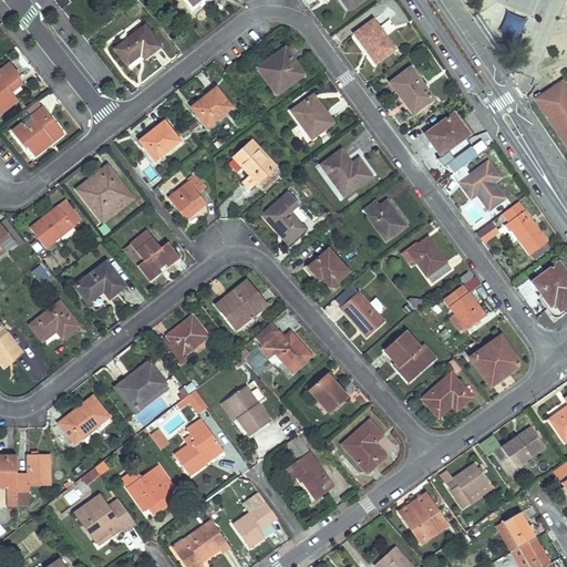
[(71,2),(69,0),(55,0),(54,1),(62,10),(71,2)]
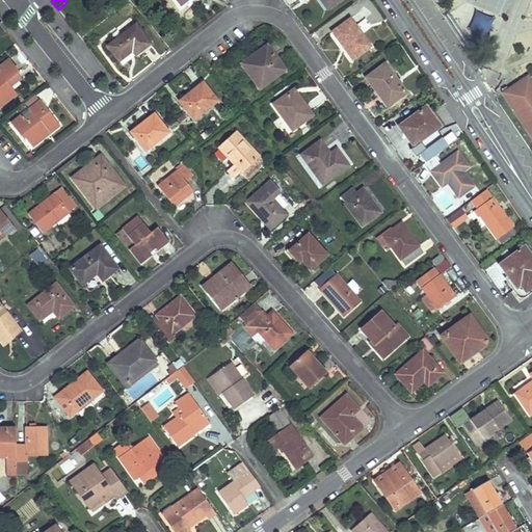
[(468,30),(486,37),(494,20),(476,11),(468,30)]
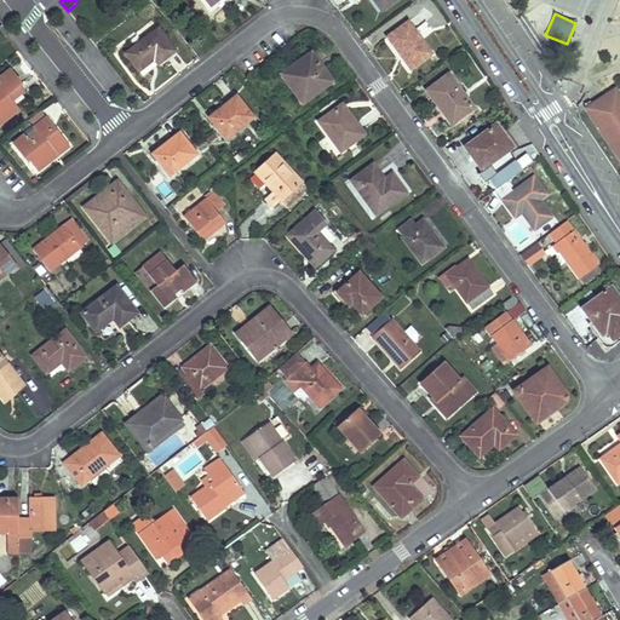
[(432,55),(408,22),(388,36),(401,56),(401,55),(405,52),(415,67),(432,55)]
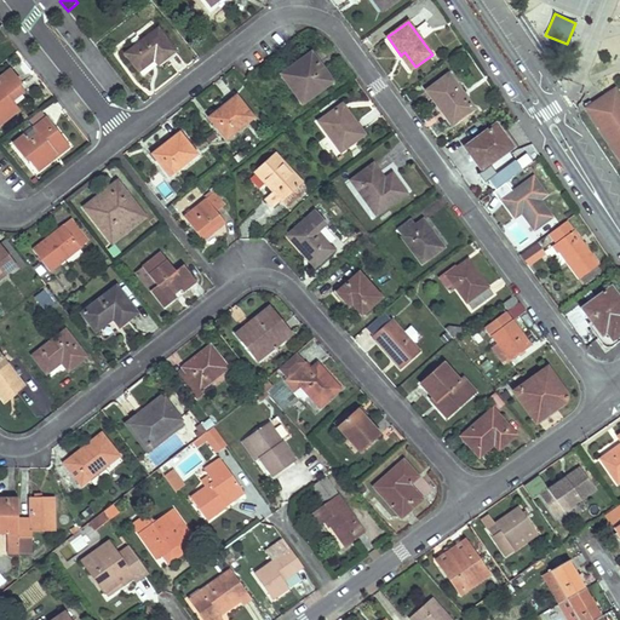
[(176,51),(159,29),(143,41),(136,47),(126,55),(139,72),(154,59),(158,64),(176,51)]
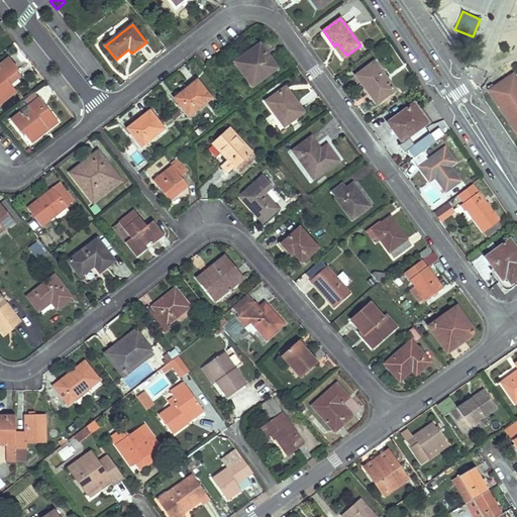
[(346,56),(337,43),(334,45),(334,46),(342,58),(346,56)]
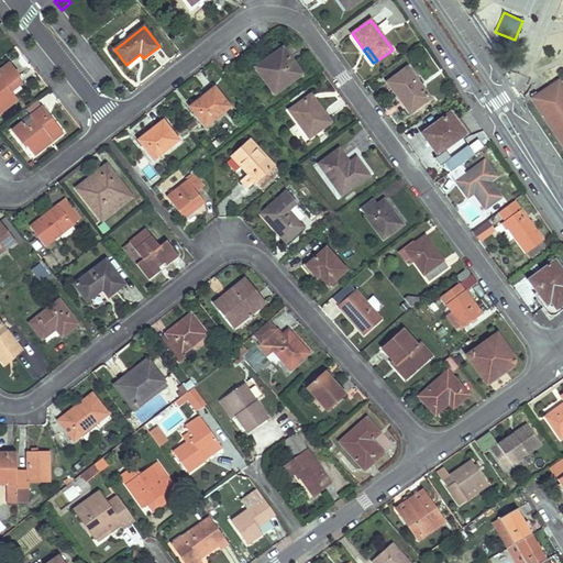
[(302,74),(284,48),(255,68),(274,94),(302,74)]
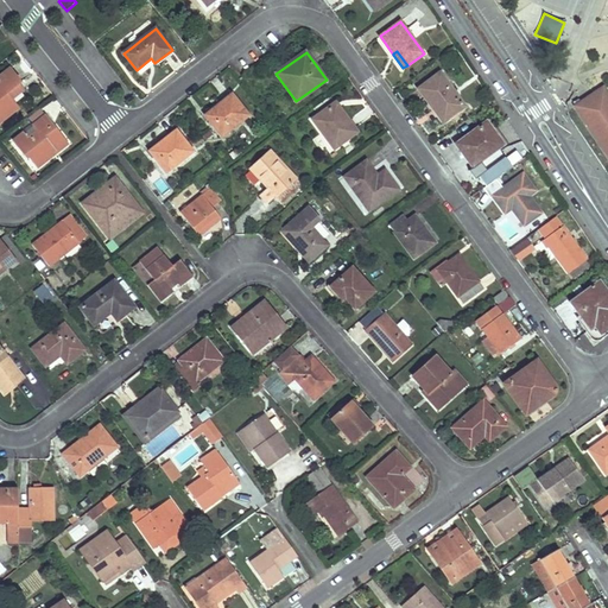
[(11,100),(7,94),(6,94),(18,84),(20,82),(11,69),(0,77),(0,122),(18,109),(11,100)]
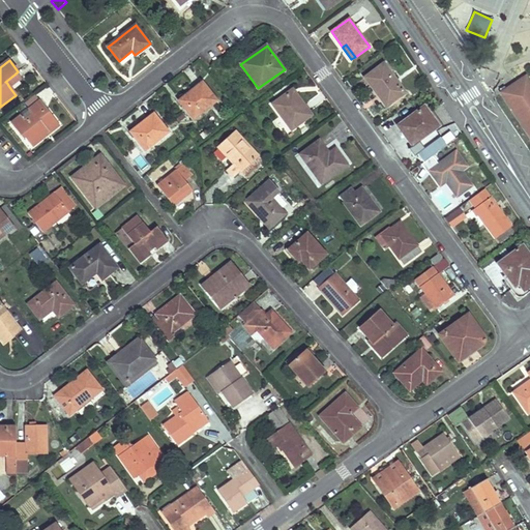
[(405,93),(384,63),(365,78),(386,107),(405,93)]
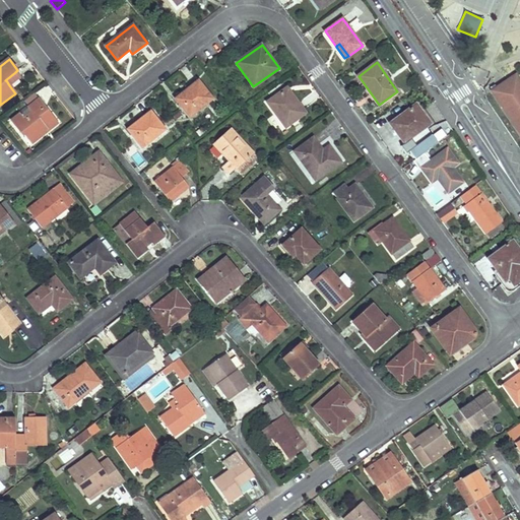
[(9,85),(19,77),(15,72),(5,80),(6,80),(9,85)]
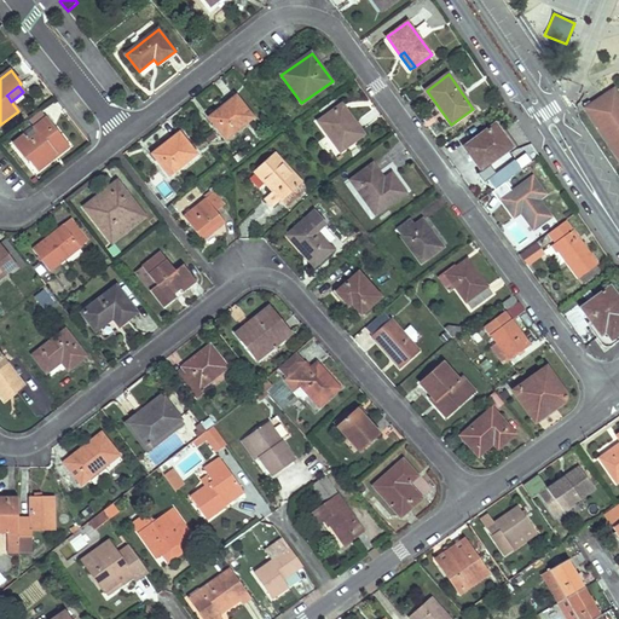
[(618,88),(618,86),(608,92),(618,106),(618,88)]
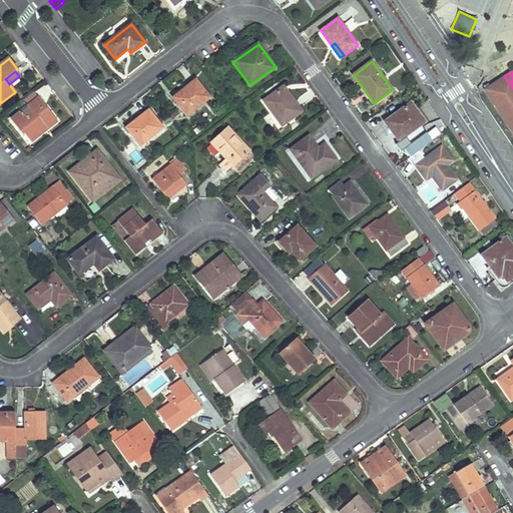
[(512,130),(512,88),(504,76),(490,87),(489,87),(490,89),(486,92),(512,130)]
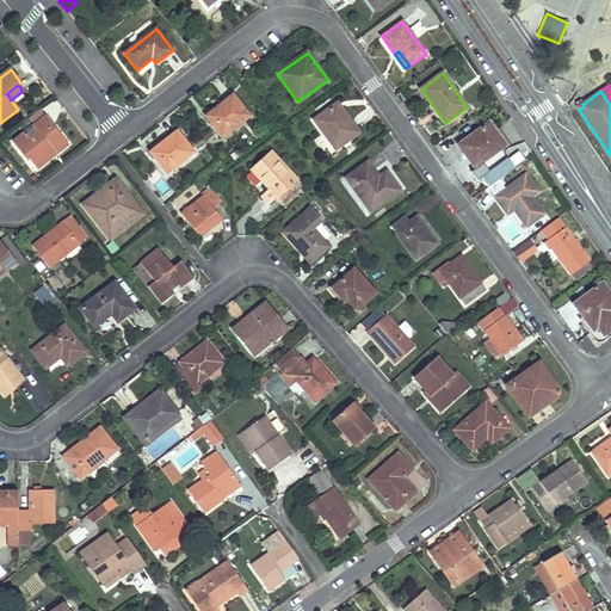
[(222,137),(250,117),(232,93),(223,99),(226,103),(207,116),(222,137)]
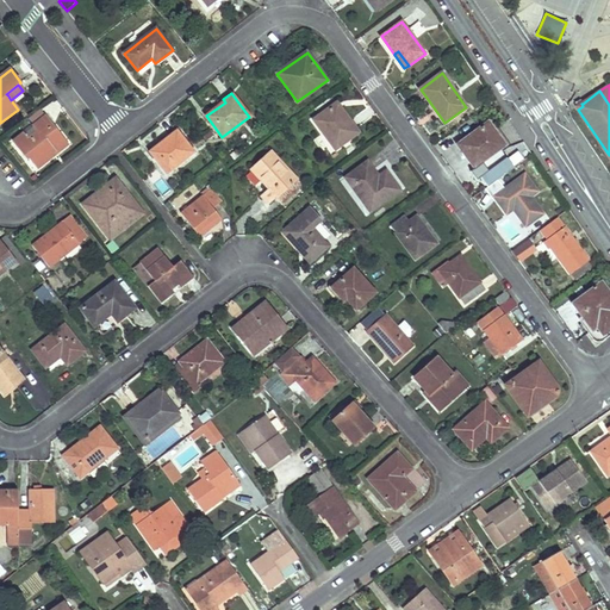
[(358,134),(346,119),(348,118),(337,103),(313,120),(335,150),(358,134)]
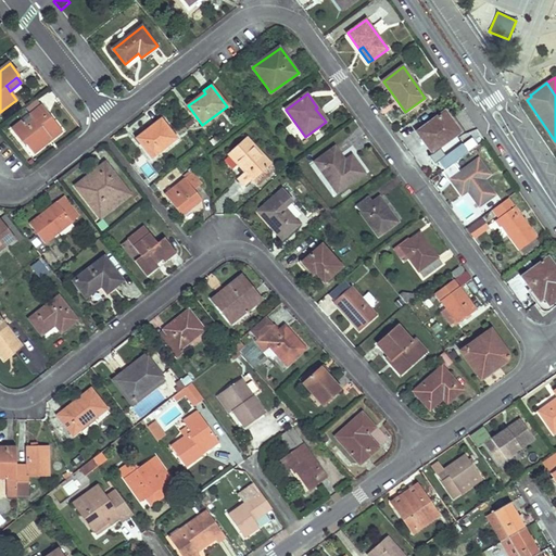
[(52,139),(62,131),(42,105),(30,115),(34,121),(26,127),(23,123),(12,130),(24,144),(26,143),(34,153),(49,142),(48,140),(50,138),(52,139)]
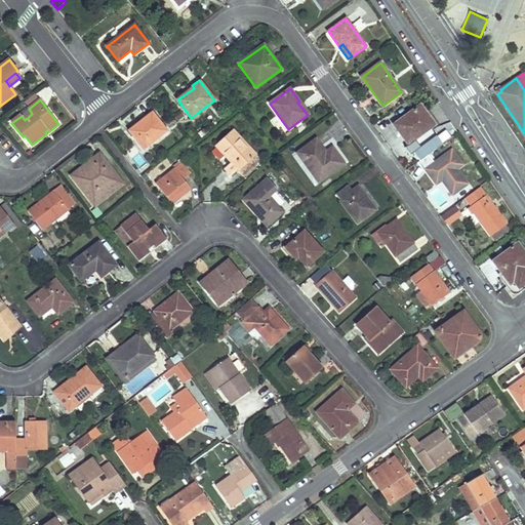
[(432,128),(436,125),(420,105),(393,125),(408,146),(415,140),(420,148),(437,136),(432,128)]
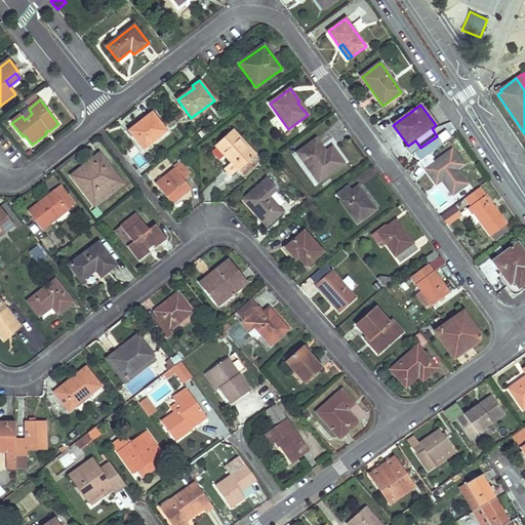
[(144,149),(166,131),(152,113),(129,130),(144,149)]
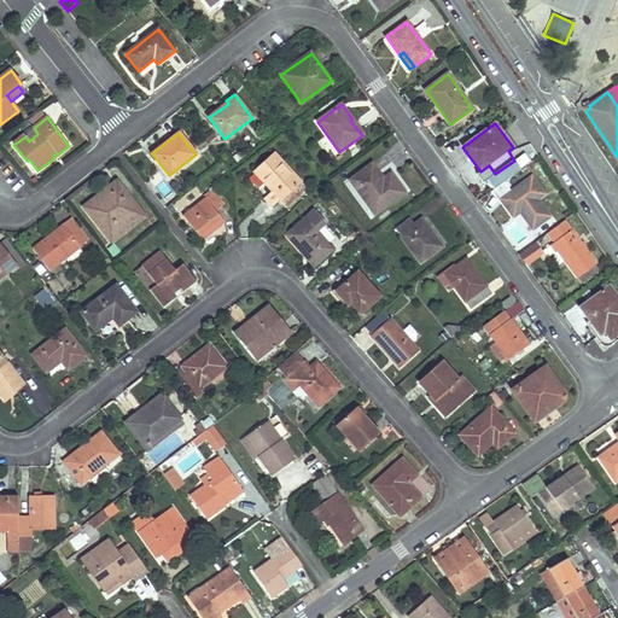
[(301,181),(275,153),(255,173),(273,192),(264,199),(272,207),(280,199),(287,207),(303,192),(297,185),(301,181)]
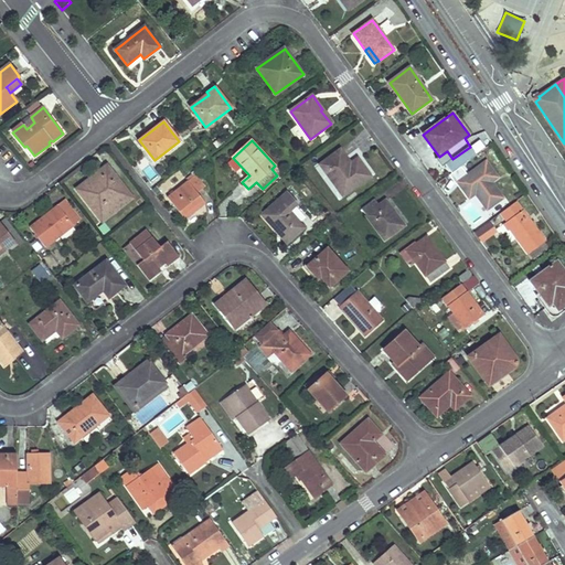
[(371,177),(370,176),(359,159),(351,164),(345,157),(341,150),(321,164),(344,196),(371,177)]
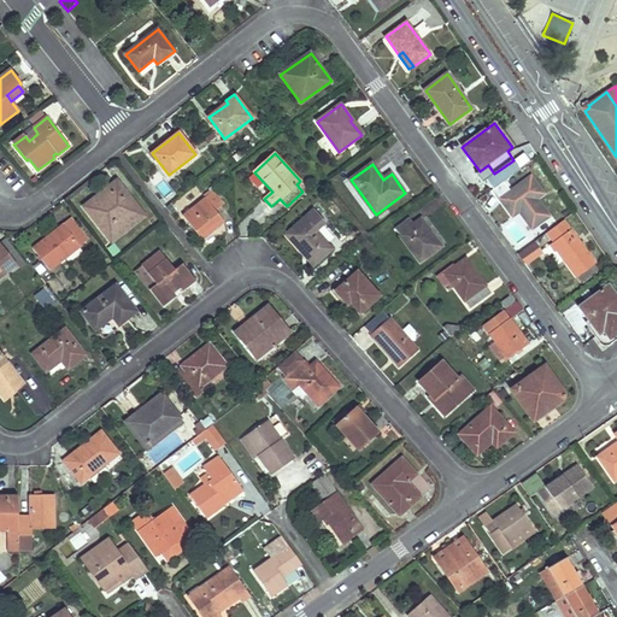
[(550,216),(536,198),(544,193),(532,176),(500,199),(512,216),(522,209),(524,212),(522,215),(532,229),(550,216)]
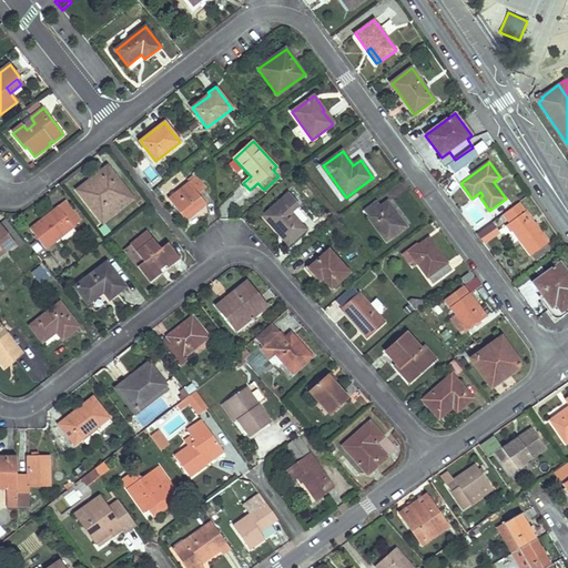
[(133,199),(108,166),(77,190),(102,223),(133,199)]
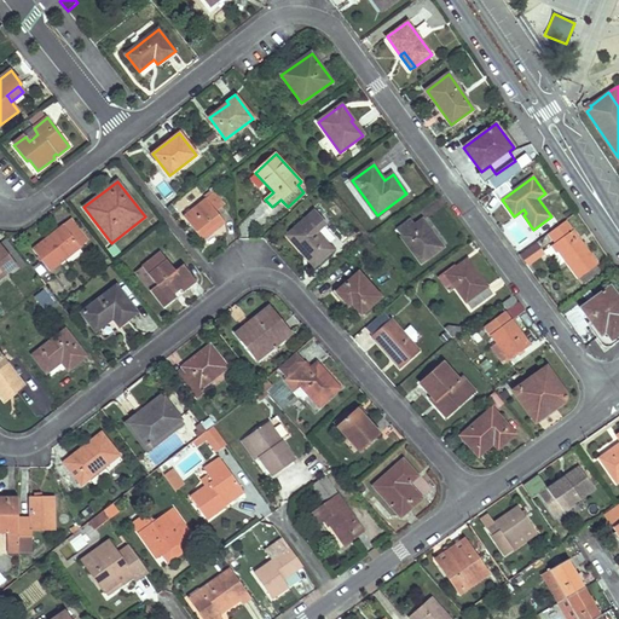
[(225,204),(215,191),(213,194),(223,207),(225,204)]
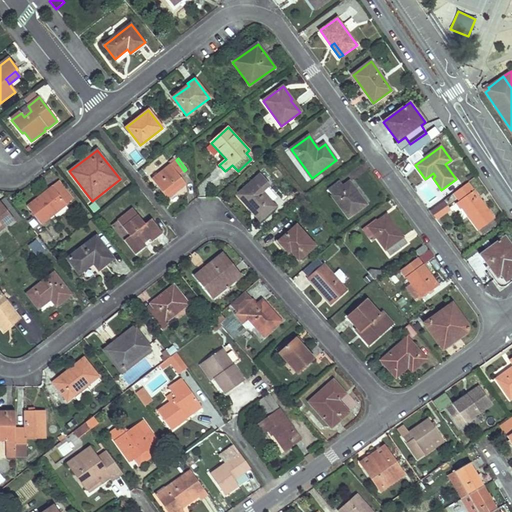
[(186,184),(179,175),(184,171),(176,160),(152,179),(167,199),(186,184)]
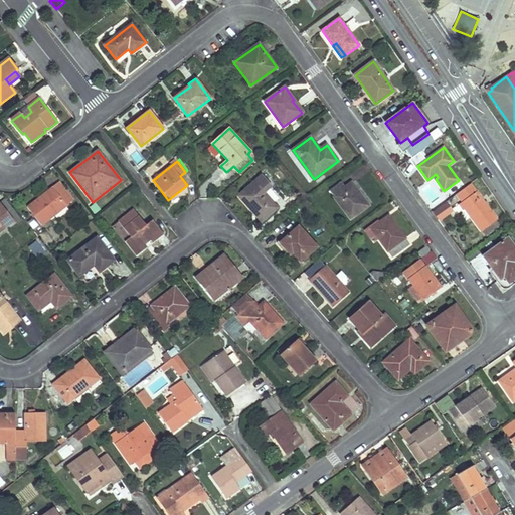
[(278,208),(265,193),(272,186),(262,175),(238,195),(252,211),(253,210),(254,209),(264,220),(278,208)]
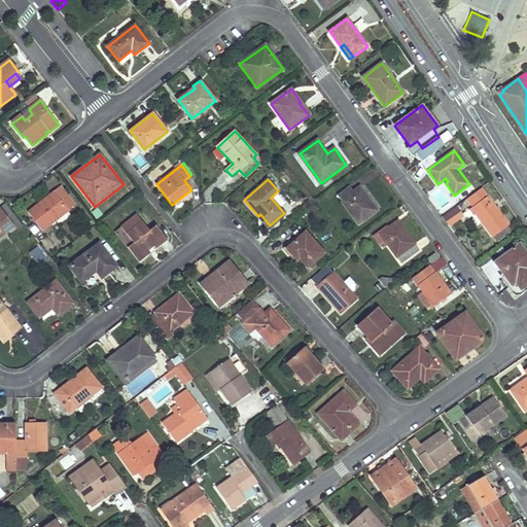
[(378,210),(363,189),(362,189),(356,195),(356,194),(354,191),(354,190),(351,186),(338,196),(358,224),(378,210)]
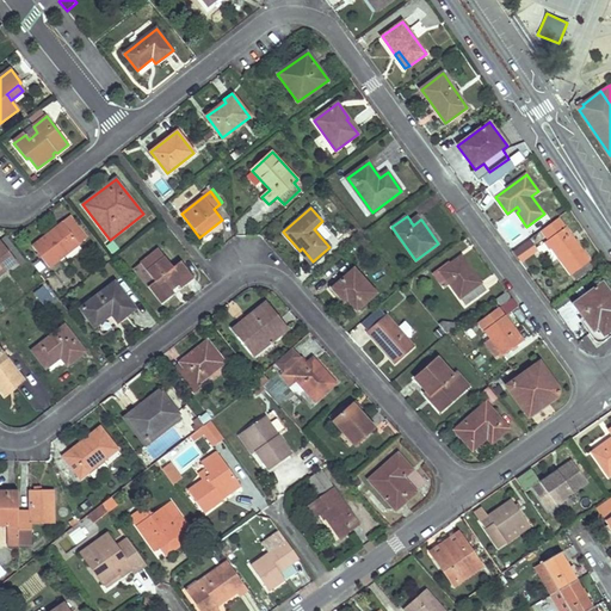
[(79,244),(87,238),(71,217),(63,223),(79,244)]
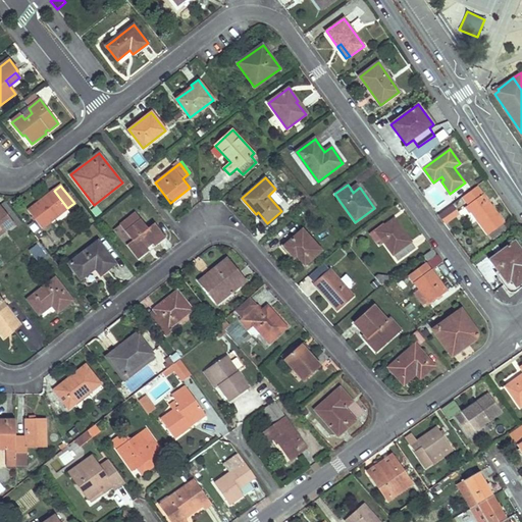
[(505,223),(479,186),(463,197),(469,205),(465,207),(470,213),(473,212),(488,235),(492,240),(507,229),(503,224),(505,223)]
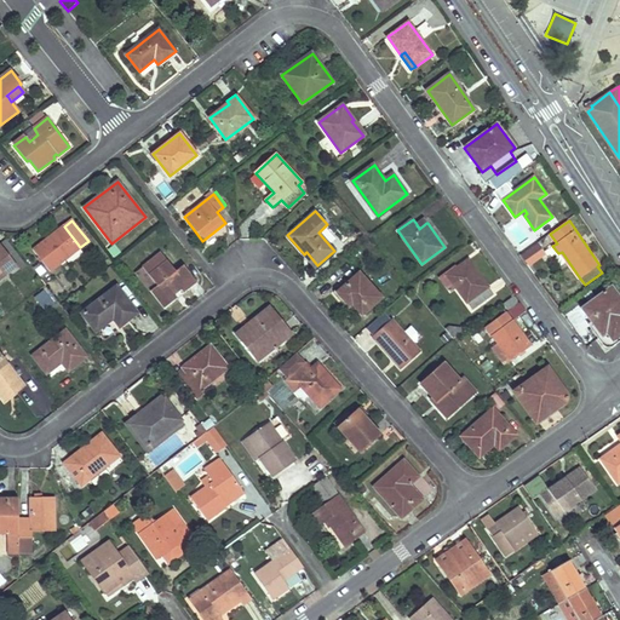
[(51,273),(81,248),(80,247),(64,227),(63,225),(56,231),(57,234),(46,242),(45,240),(33,248),(51,273)]
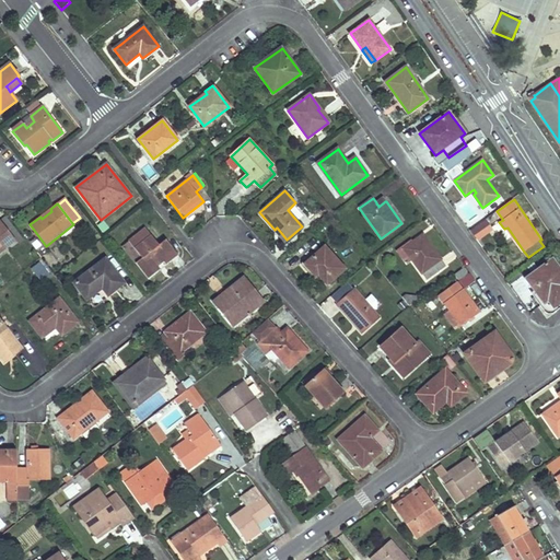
[(492,229),(487,221),(471,231),(477,238),(492,229)]
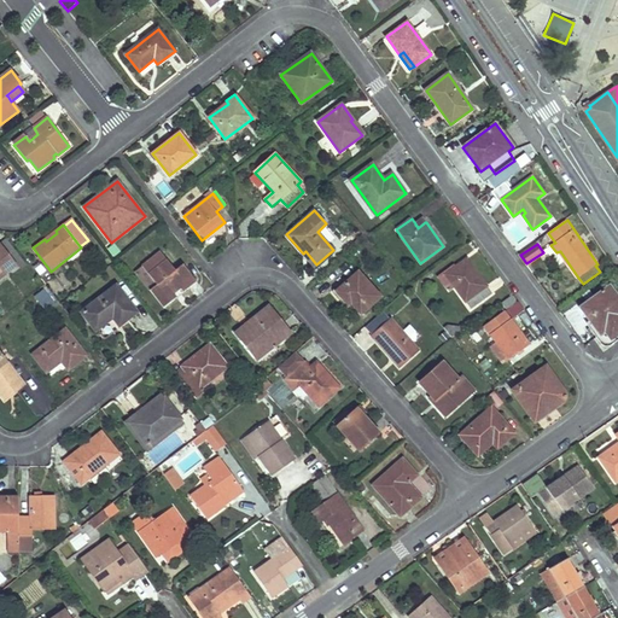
[(0,277),(16,266),(1,249),(0,249),(0,277)]
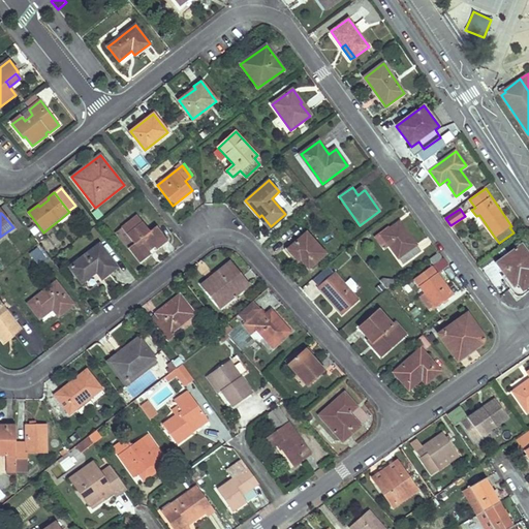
[(269,228),(271,226),(261,215),(260,216),(259,217),(269,228)]
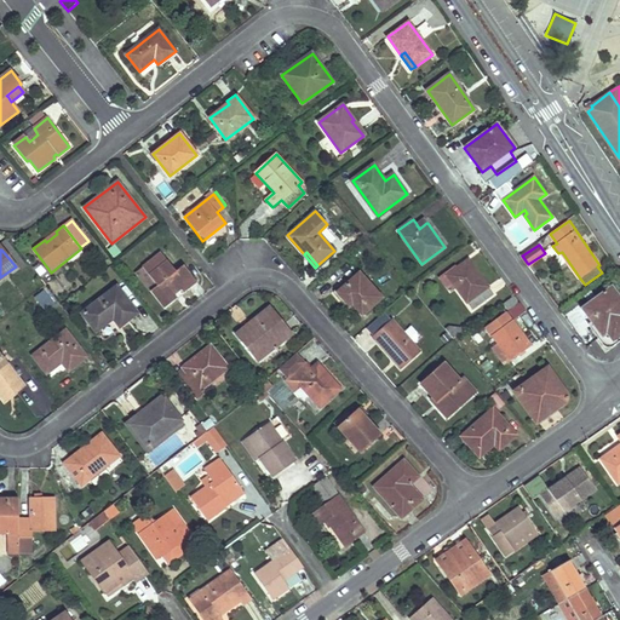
[(196,281),(184,265),(176,271),(161,253),(143,267),(158,286),(150,292),(161,305),(174,294),(172,291),(178,286),(183,292),(196,281)]
